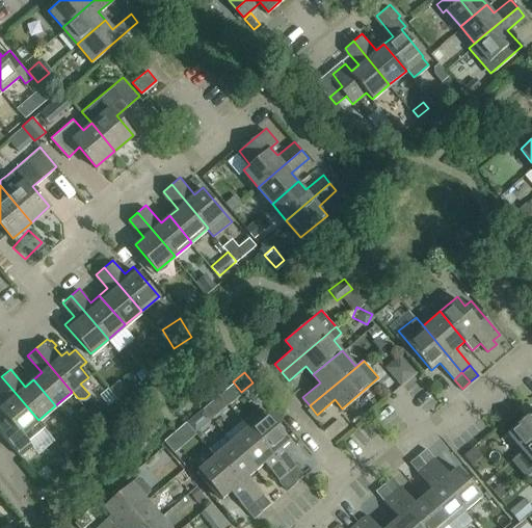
[(38,420),(1,376),(0,377),(0,391),(8,401),(0,406),(0,410),(5,415),(0,419),(0,431),(20,455),(32,445),(27,440),(44,426),(38,420)]
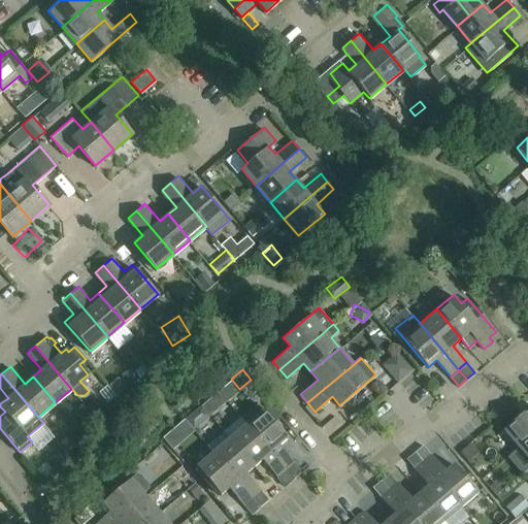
[(118,374),(108,383),(117,392),(126,384),(118,374)]
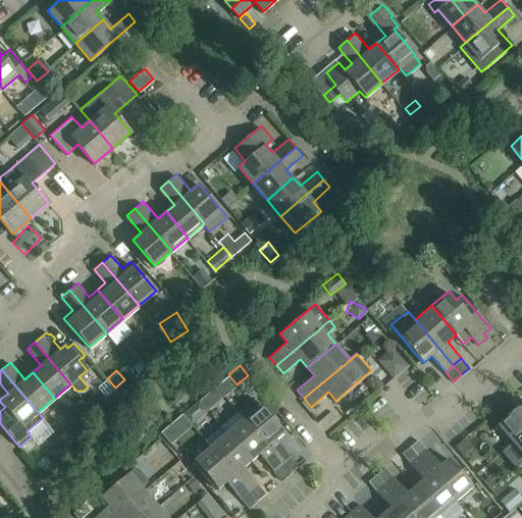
[(216,384),(211,389),(219,399),(224,395),(216,384)]
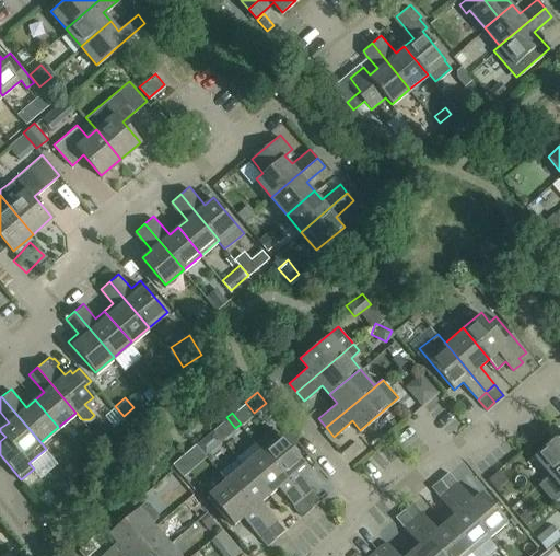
[(261,448),(302,496),(311,488),(295,470),(304,462),(279,432),(272,426),(256,441),(261,448)]
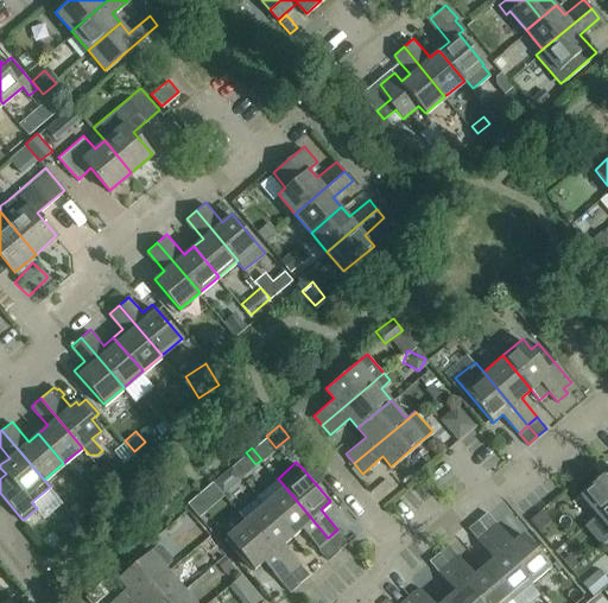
[(596,514),(607,503),(607,469),(578,494),(596,514)]
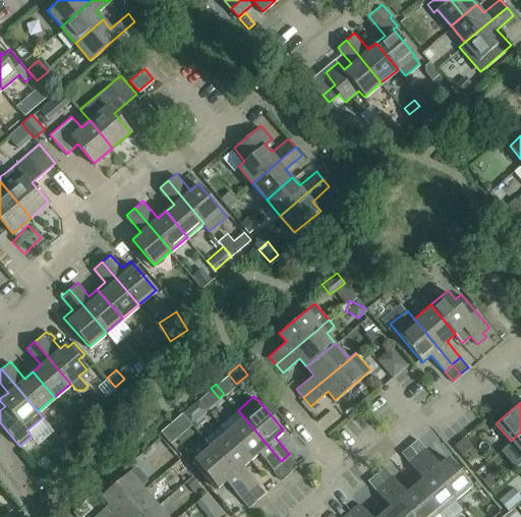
[(183,411),(173,419),(182,431),(192,422),(190,421),(183,411)]
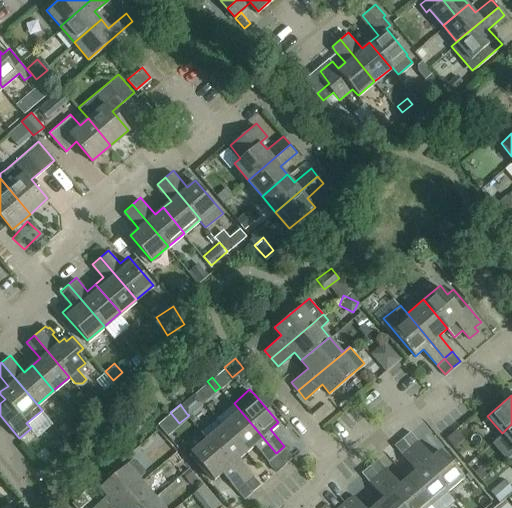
[(268,460),(276,453),(239,409),(223,422),(222,423),(246,450),(253,443),(268,460)]
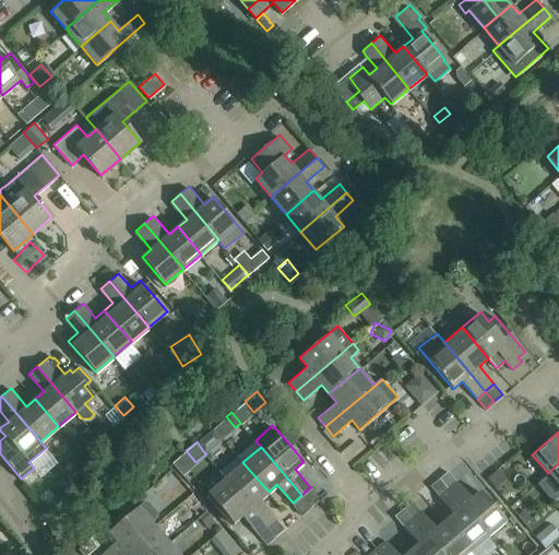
[(242,462),(244,461),(238,455),(219,470),(225,477),(266,524),(275,517),(260,498),(269,492),(242,462)]
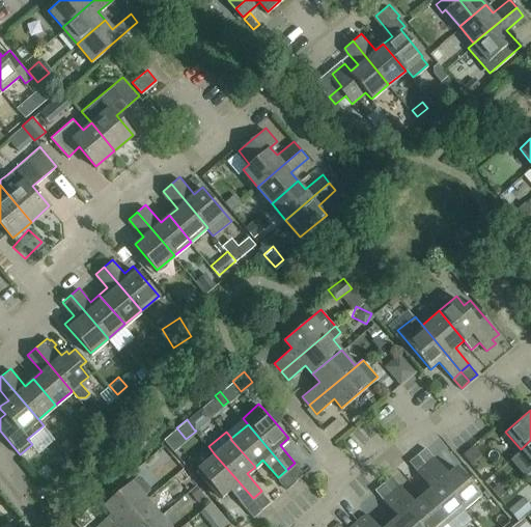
[(530,461),(530,440),(521,449),(530,461)]
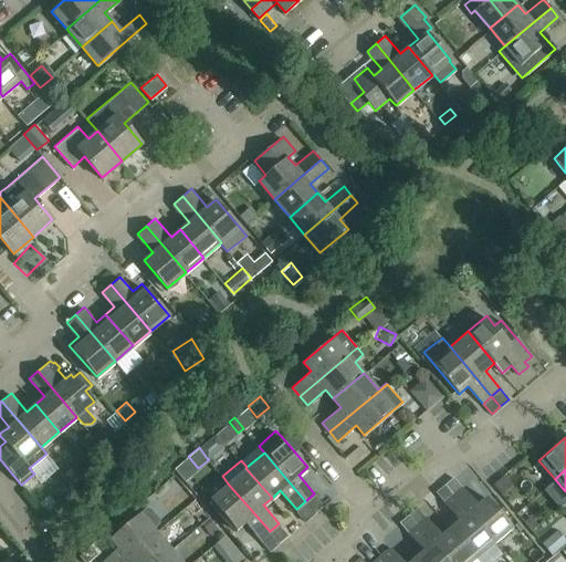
[(452,492),(461,486),(452,476),(443,484),(452,492)]
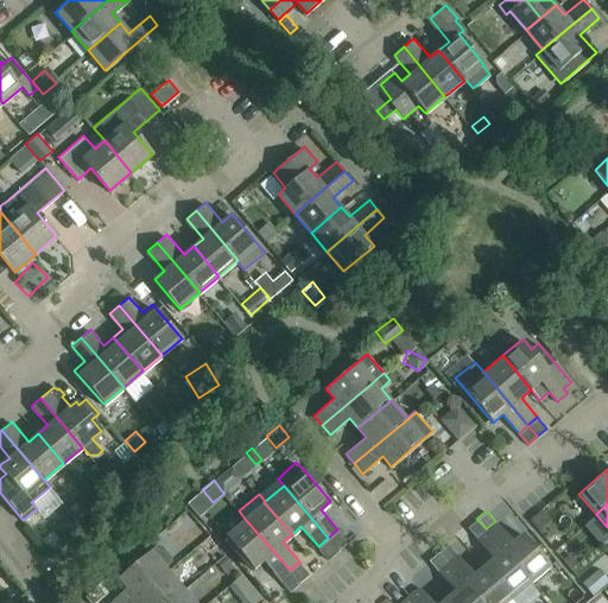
[(280,578),(290,570),(245,519),(226,534),(253,566),(263,558),(280,578)]
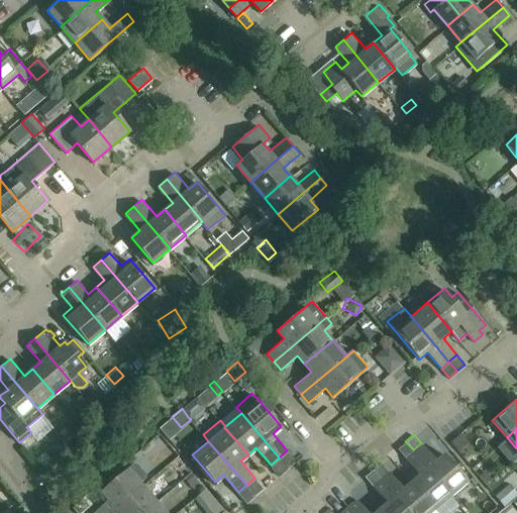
[(405,456),(413,449),(405,441),(398,447),(405,456)]
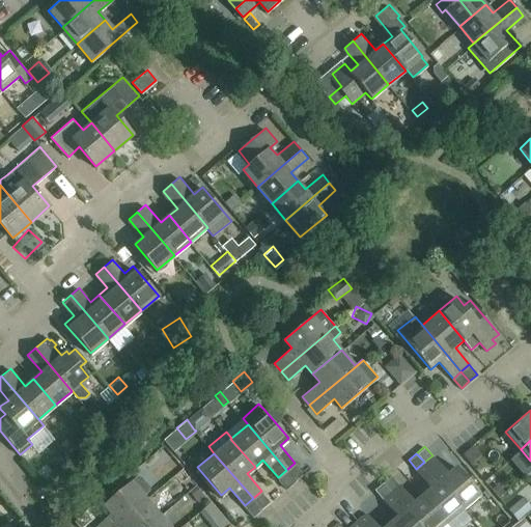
[(424,462),(464,508),(480,494),(455,465),(447,472),(432,455),(424,462)]
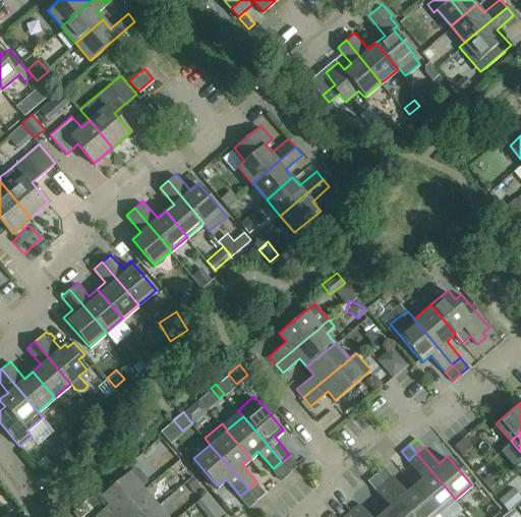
[(439,513),(455,499),(416,453),(408,460),(422,476),(414,483),(439,513)]
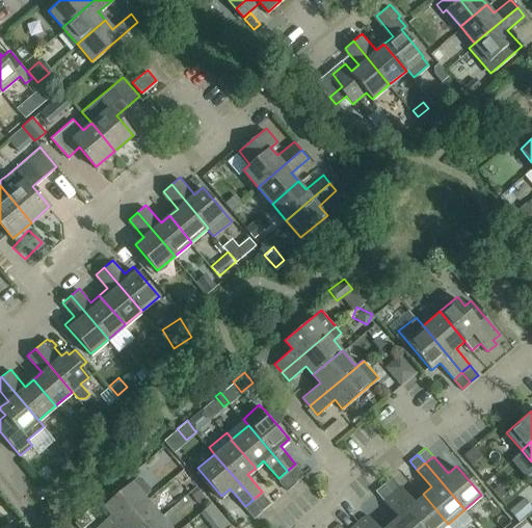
[(287,471),(295,481),(299,478),(304,474),(295,464),(287,471)]
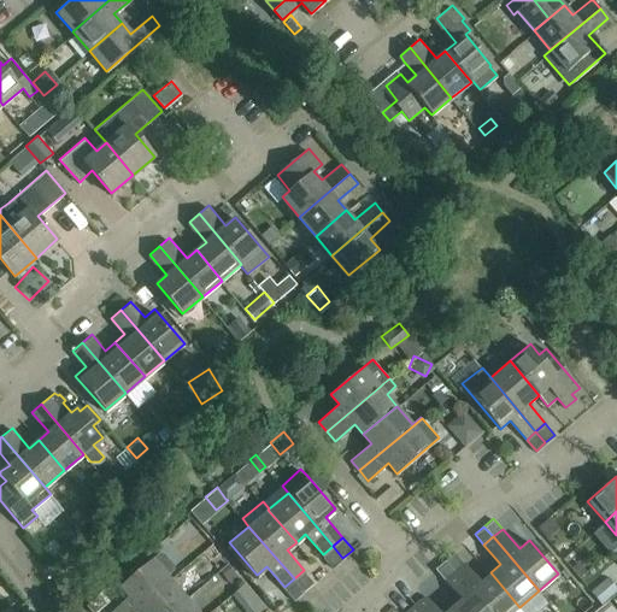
[(333,566),(342,558),(333,546),(323,554),(333,566)]
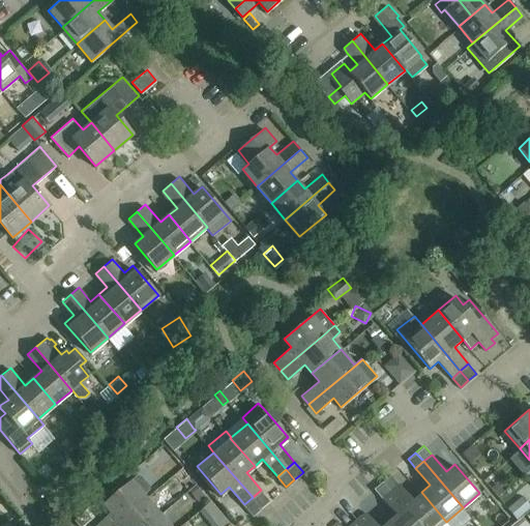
[(390,490),(389,490),(420,525),(440,525),(446,522),(421,492),(412,500),(390,473),(382,480),(390,490)]
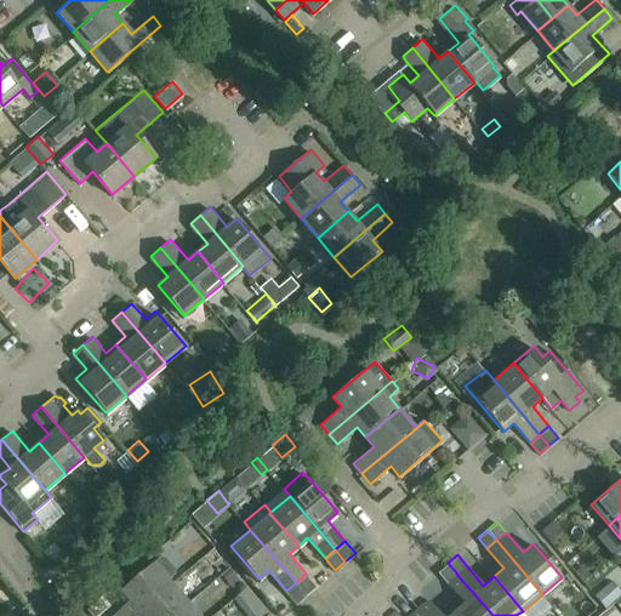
[(131,615),(172,582),(167,576),(175,571),(176,568),(166,557),(163,555),(155,562),(121,591),(130,600),(112,615),(131,615)]
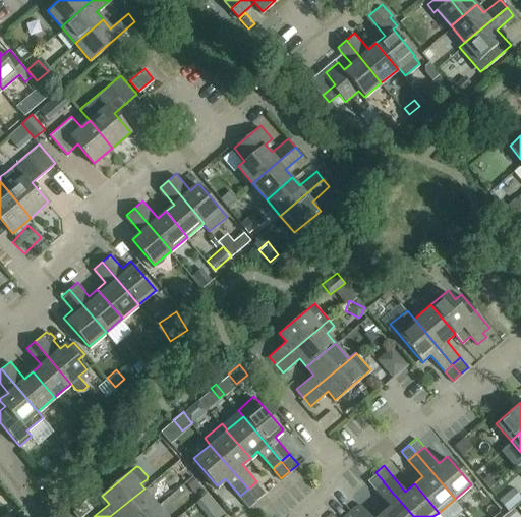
[(496,479),(488,471),(483,476),(489,484),(496,479)]
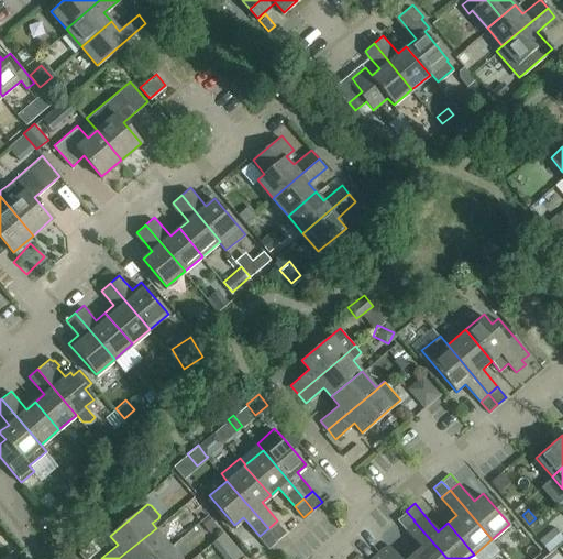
[(324,513),(316,517),(323,535),(333,530),(324,513)]
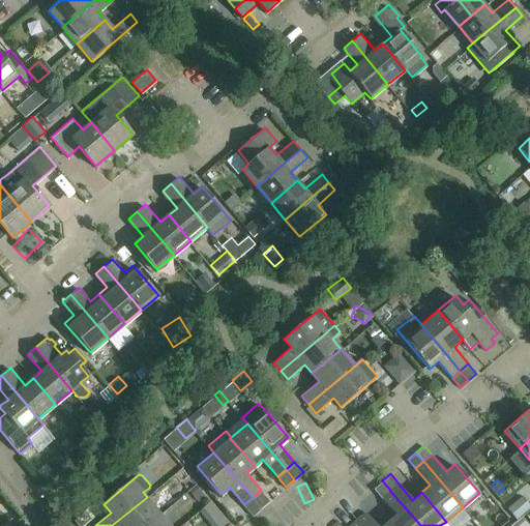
[(261,507),(269,500),(261,490),(253,497),(261,507)]
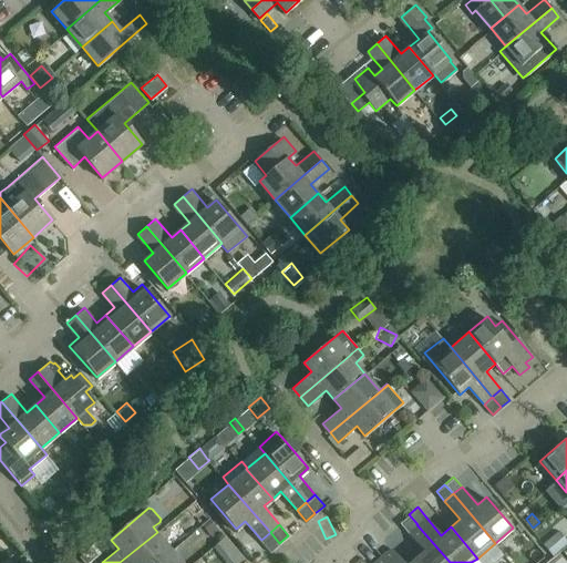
[(419,562),(450,562),(416,524),(409,532),(423,550),(414,558),(419,562)]
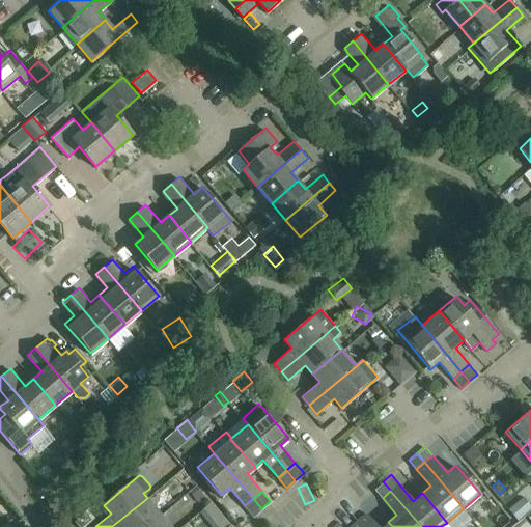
[(145,526),(161,515),(147,498),(112,526),(145,526)]
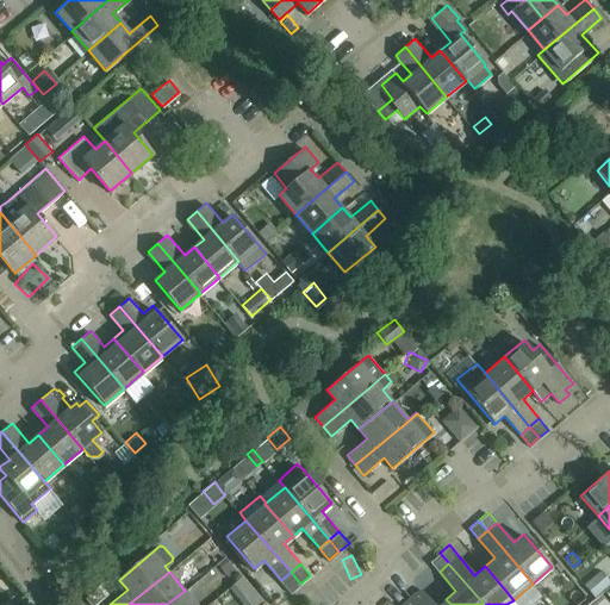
[(281,580),(291,592),(300,584),(291,572),(281,580)]
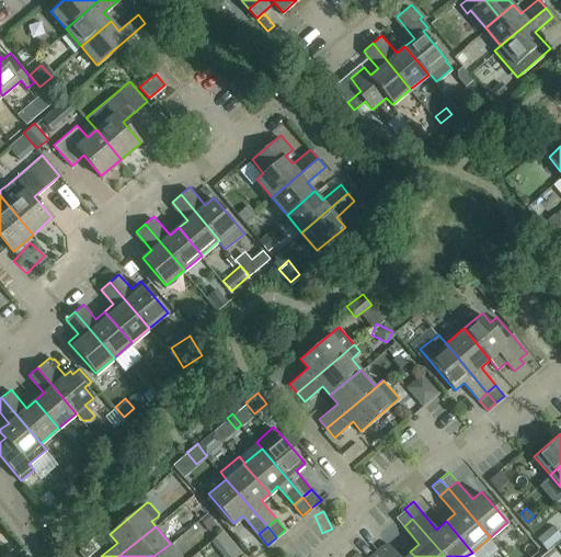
[(100,545),(94,540),(93,537),(79,549),(82,553),(86,556),(100,545)]
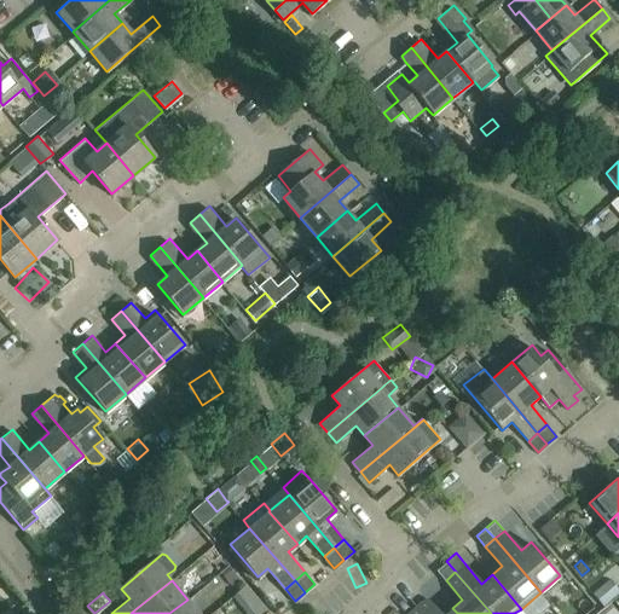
[(457,613),(452,608),(445,613),(440,613),(426,597),(416,606),(423,613),(457,613)]
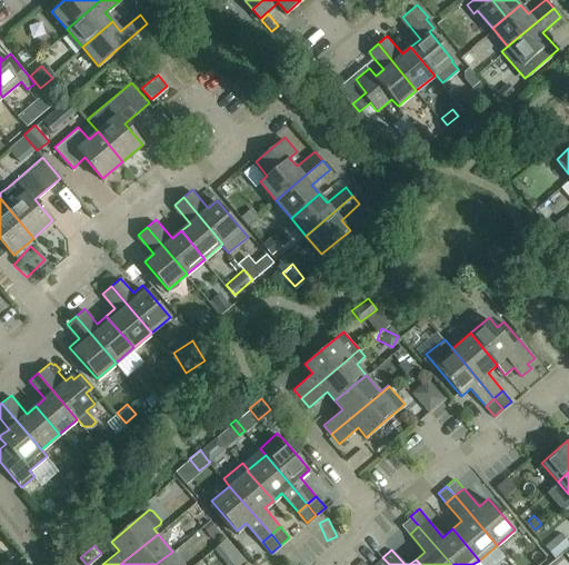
[(183,564),(172,552),(156,564),(183,564)]
